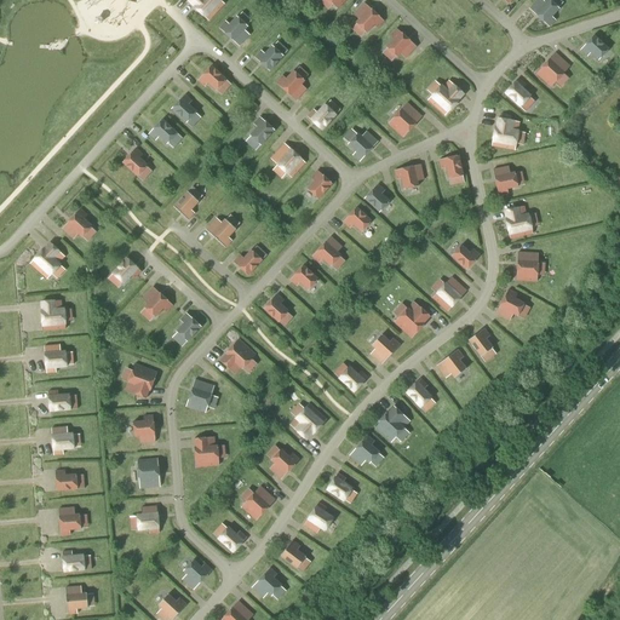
[(188,0),(187,1),(210,22),(225,4),(220,0),(188,0)]
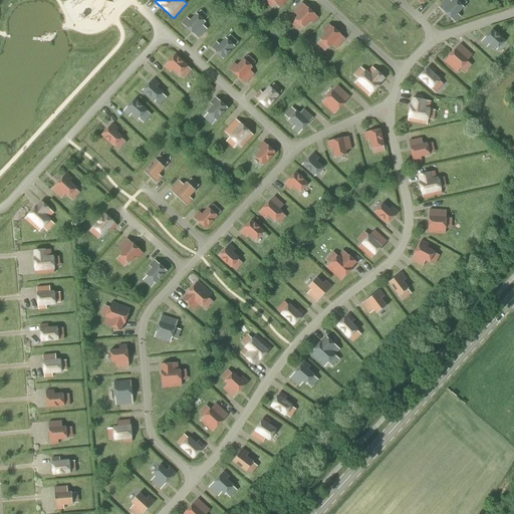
[(450,0),(445,0),(439,7),(445,13),(451,19),(451,18),(456,23),(461,17),(458,14),(464,8),(455,0),(453,0),(452,2),(450,0)]
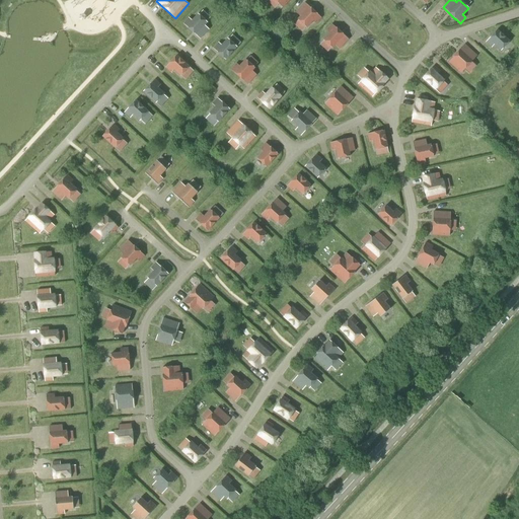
[(321,18),(305,3),(296,12),(300,16),(297,19),(307,28),(313,21),(316,24),(321,18)]
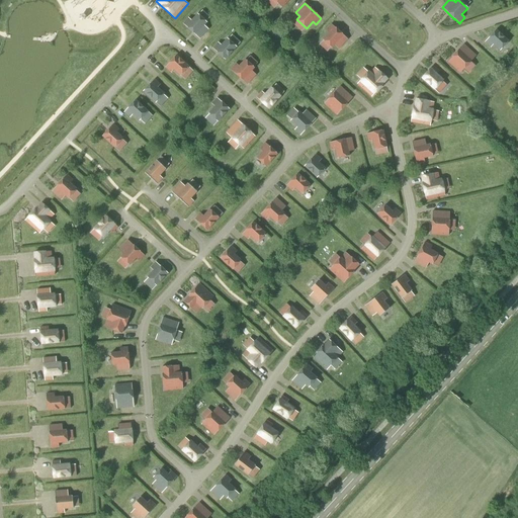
[(183,23),(200,39),(209,30),(204,25),(207,22),(197,14),(191,20),(188,18),(183,23)]
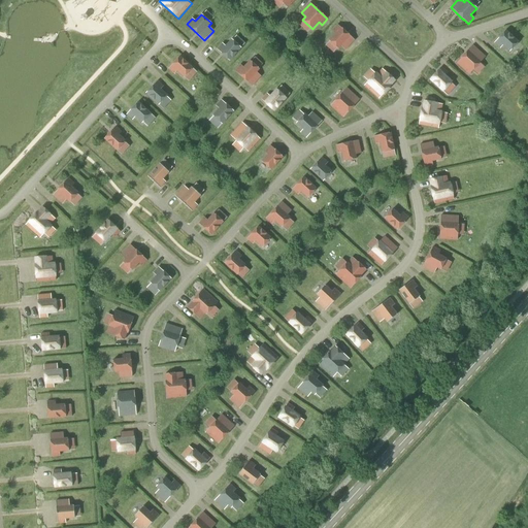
[(355,40),(337,25),(332,30),(335,33),(329,40),(338,50),(341,46),(345,51),(355,40)]
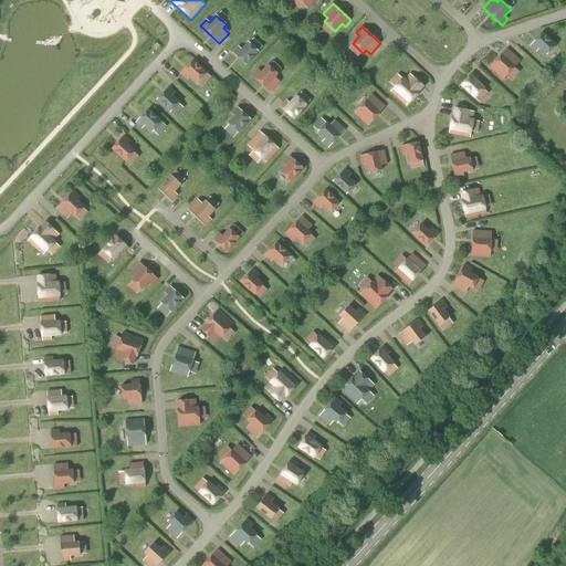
[(556,44),(543,32),(541,34),(534,41),(530,46),(536,52),(538,49),(546,55),(548,53),(555,46),(554,46),(556,44)]
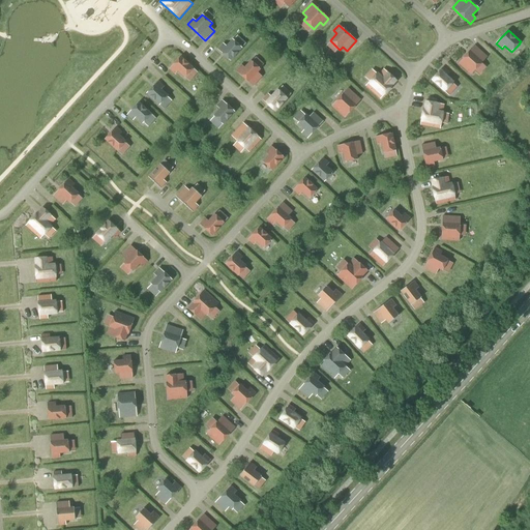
[(217,50),(231,61),(242,49),(233,39),(226,47),(224,43),(217,50)]
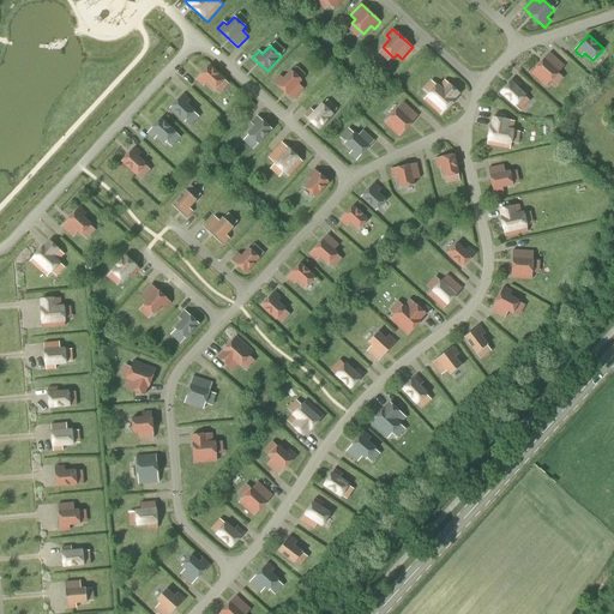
[(565,66),(551,53),(543,60),(542,60),(535,67),(536,67),(530,73),(546,86),(551,82),(558,74),(565,66)]
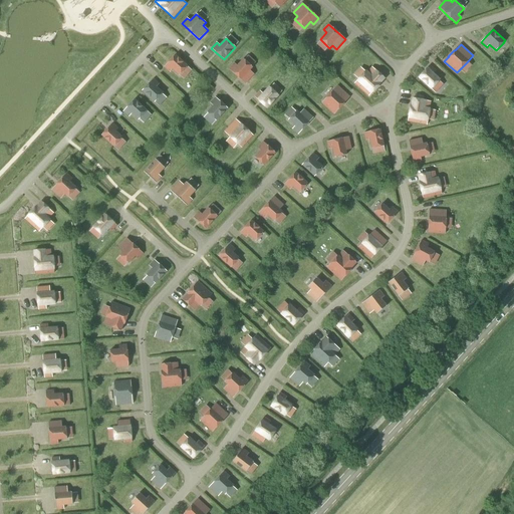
[(188,66),(175,54),(164,67),(170,73),(173,70),(179,76),(181,75),(188,66)]
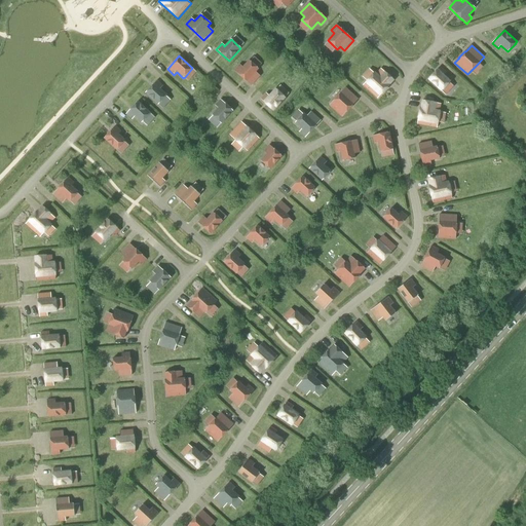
[(234,70),(251,86),(260,77),(256,73),(259,70),(249,61),(242,67),(239,64),(234,70)]
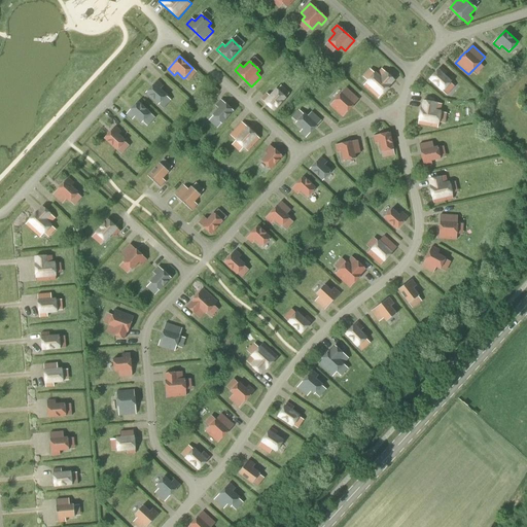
[(428,80),(442,93),(452,81),(445,75),(447,72),(441,67),(428,80)]
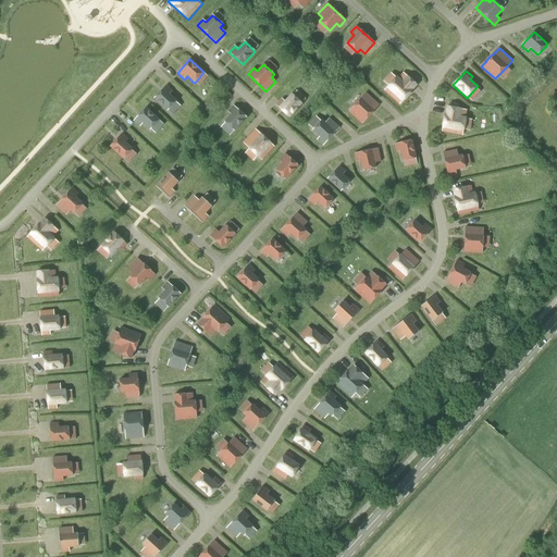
[(403,103),(418,86),(403,72),(398,77),(396,76),(384,90),(399,104),(401,102),(403,103)]
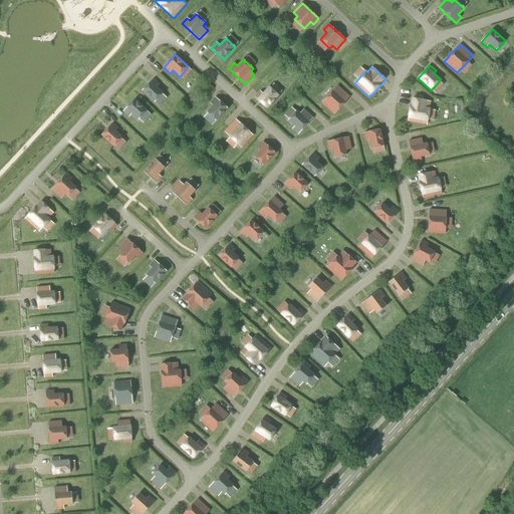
[(142,91),(155,102),(163,93),(157,87),(160,83),(154,78),(142,91)]
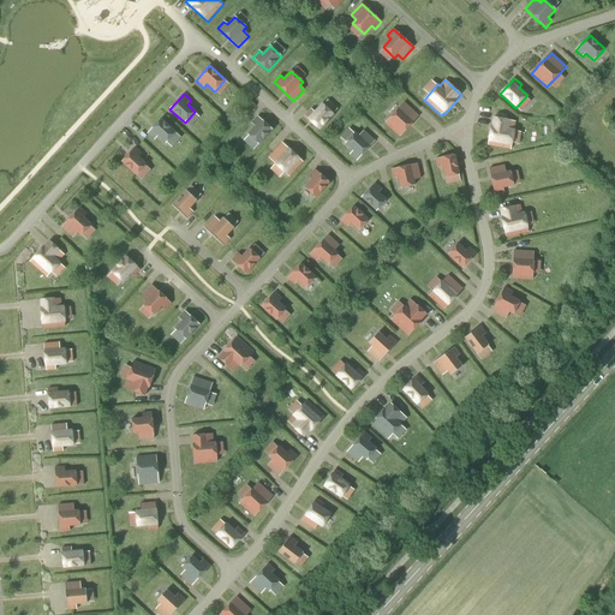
[(399,137),(419,117),(405,102),(384,124),(399,137)]
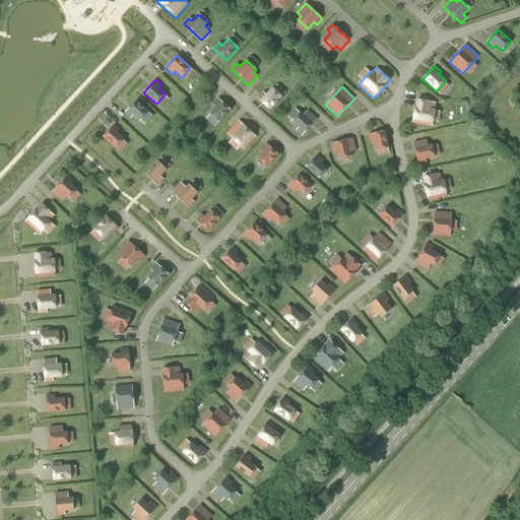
[(270,111),(282,98),(272,87),(266,94),(263,92),(257,99),(270,111)]
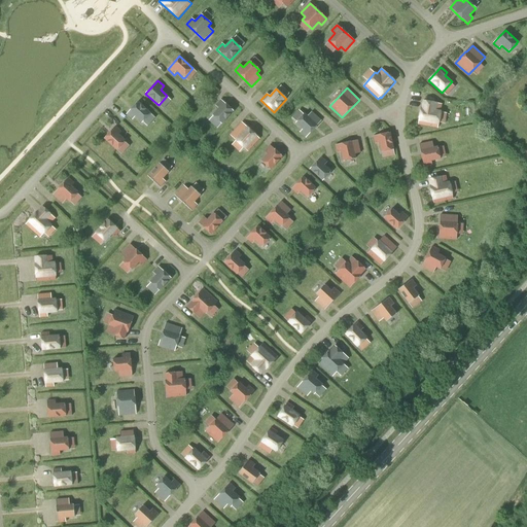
[(234,111),(220,100),(215,106),(218,109),(212,115),(221,125),(234,111)]
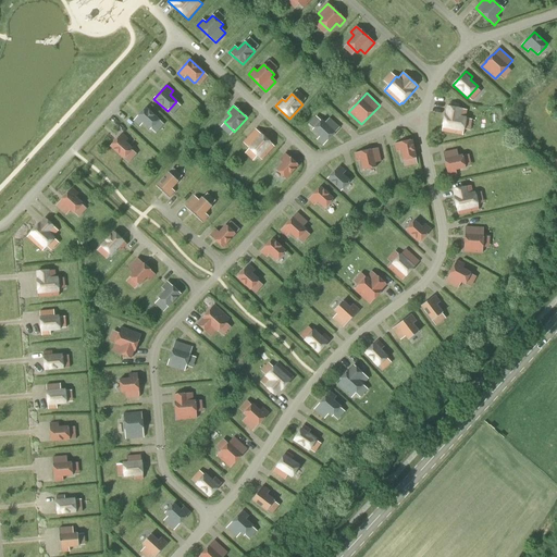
[(442,132),(462,136),(463,133),(467,118),(466,118),(467,110),(446,107),(445,113),(444,113),(442,128),(442,132)]
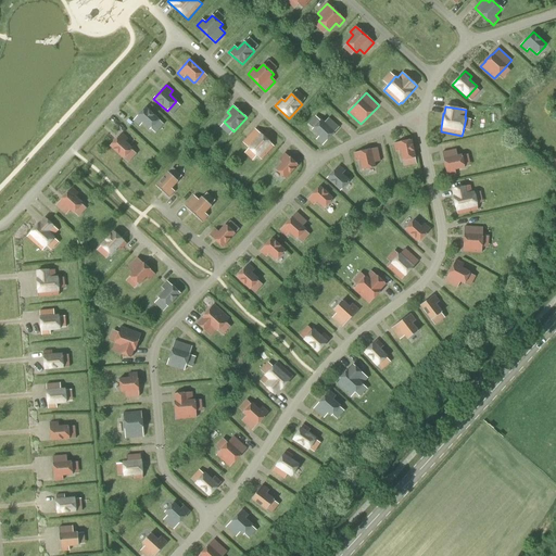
[(160,121),(146,108),(133,121),(139,127),(142,124),(150,130),(151,129),(160,121)]
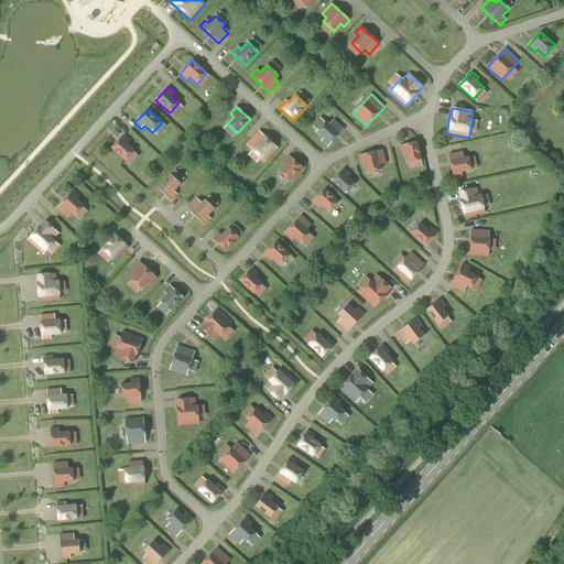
[(327,148),(344,129),(334,120),(329,125),(326,121),(316,132),(324,139),(321,142),(327,148)]
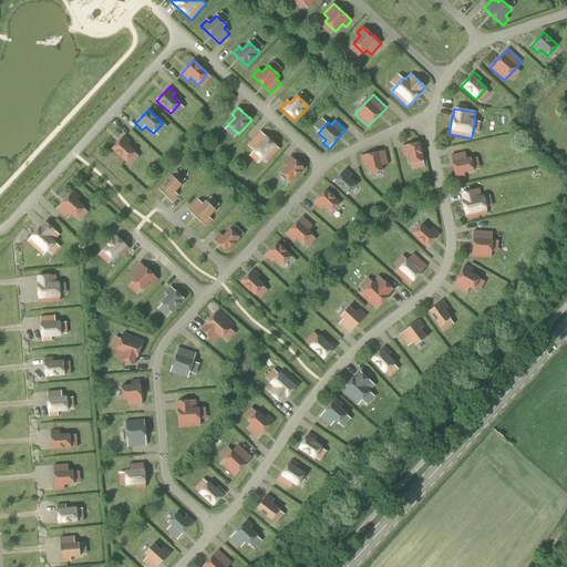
[(279,150),(260,132),(247,146),(267,164),(279,150)]
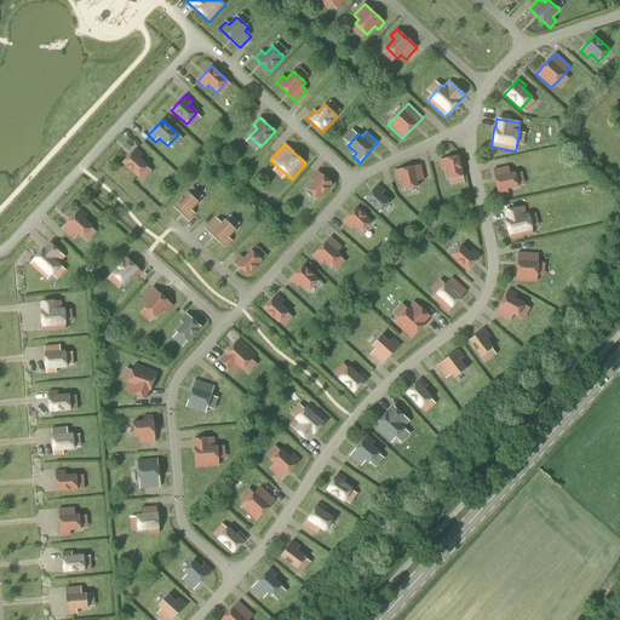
[(122,164),(137,177),(148,165),(139,158),(143,154),(136,148),(122,164)]
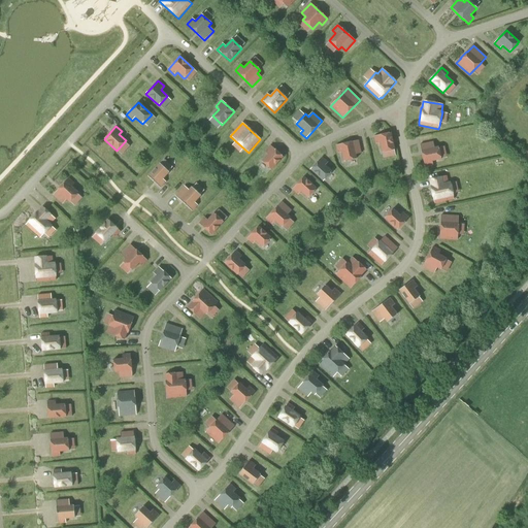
[(382,154),(383,153),(395,151),(391,133),(373,136),(375,144),(380,144),(382,154)]
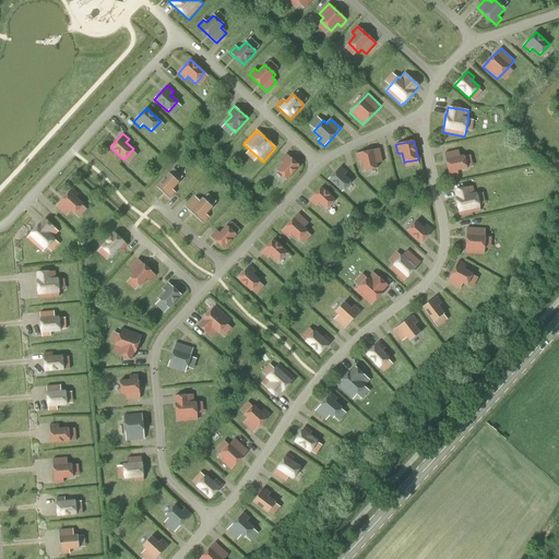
[(380,149),(355,154),(357,163),(361,162),(364,171),(378,168),(377,164),(382,163),(380,149)]
